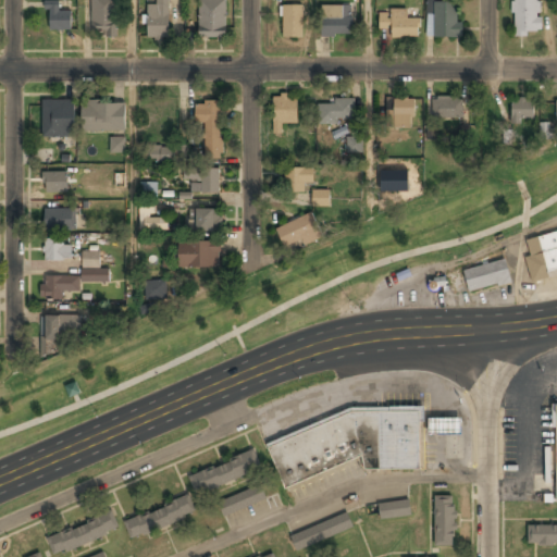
[(71,11),(59,11),(59,0),(47,0),(47,29),(71,29),(71,11)]
